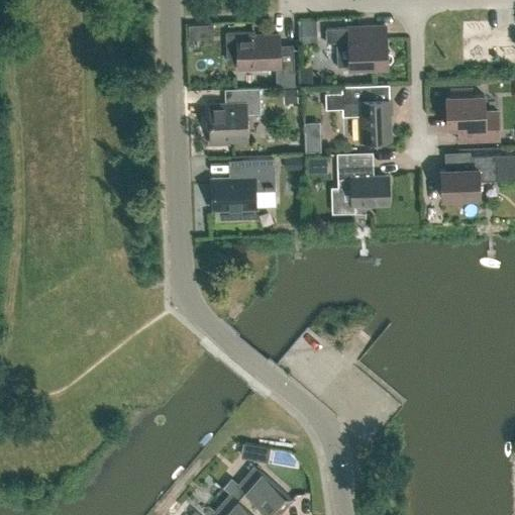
[(387,27),(339,29),(327,30),(327,42),(337,42),(338,68),(389,66),(389,63),(394,60),(394,56),(392,54),(388,53),(387,27)]
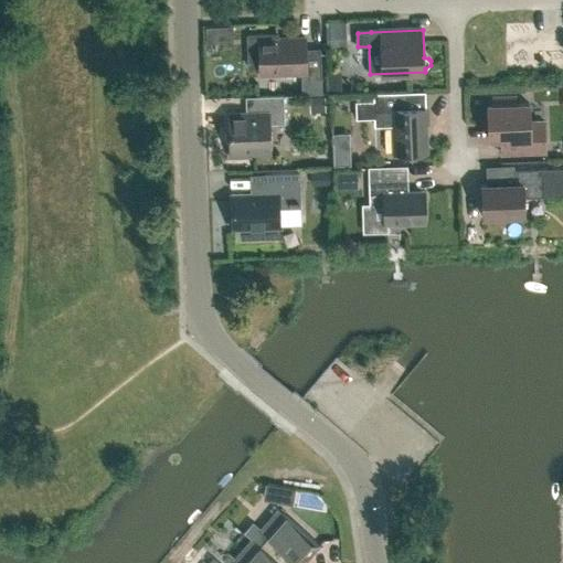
[(251,68),(262,67),(262,76),(307,74),(307,84),(324,83),(322,51),(307,51),(307,39),(279,40),(279,35),(250,36),(251,68)]
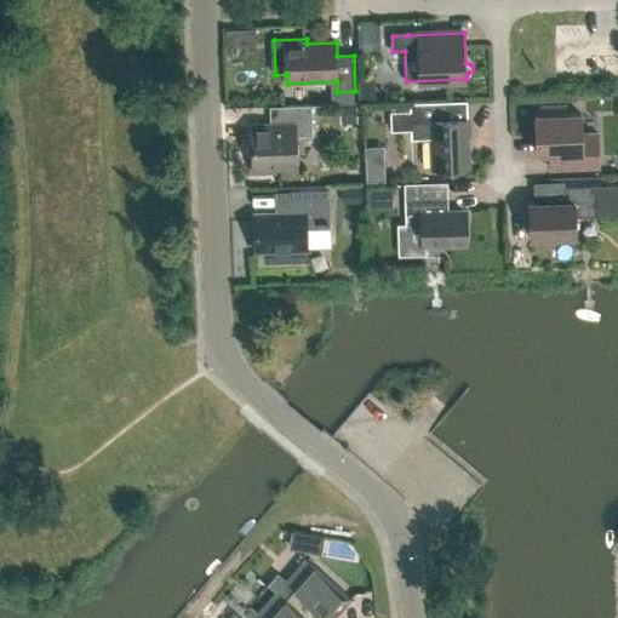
[(470,120),(469,120),(468,102),(412,104),(412,113),(393,113),(393,132),(412,131),(413,141),(434,139),(435,170),(470,169),(469,138),(471,138),(470,120)]
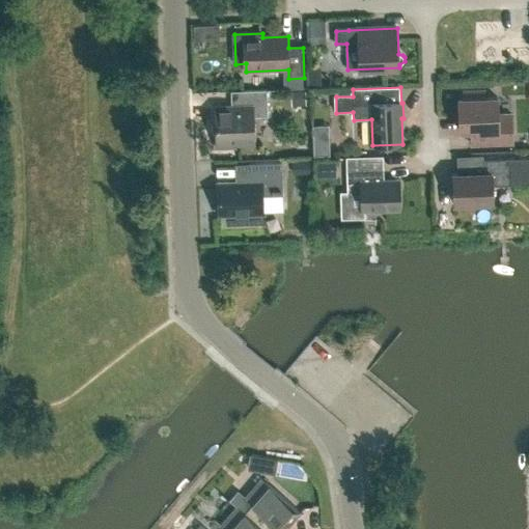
[(218,149),(237,148),(237,145),(256,145),(255,118),(269,117),(269,91),(243,92),(244,107),(216,108),(218,149)]
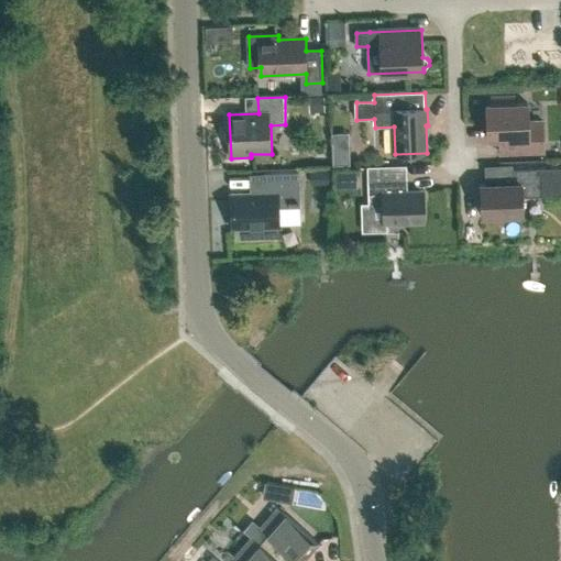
[(492,98),(493,124),(487,124),(488,140),(501,140),(502,154),(545,153),(543,122),(529,122),(528,105),(516,105),(516,97),(492,98)]
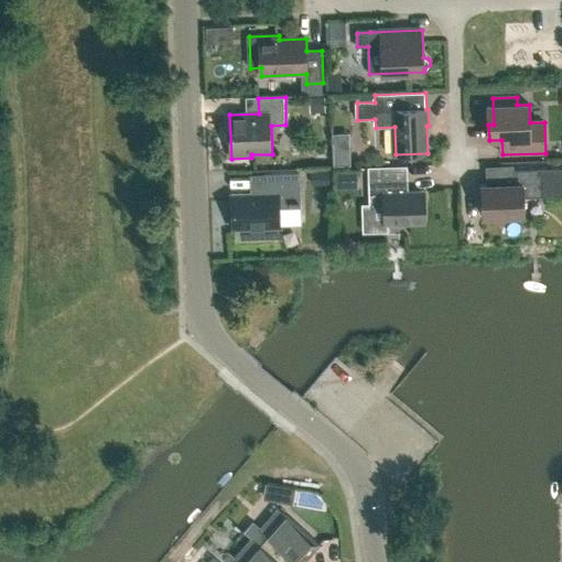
[(352,152),(336,152),(336,168),(352,168),(352,152)]
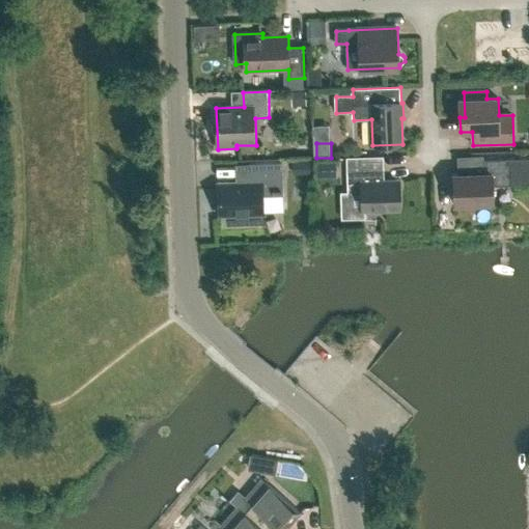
[(528,159),(484,161),(484,157),(458,157),(460,175),(454,175),(455,203),(494,202),(494,187),(528,186),(528,159)]
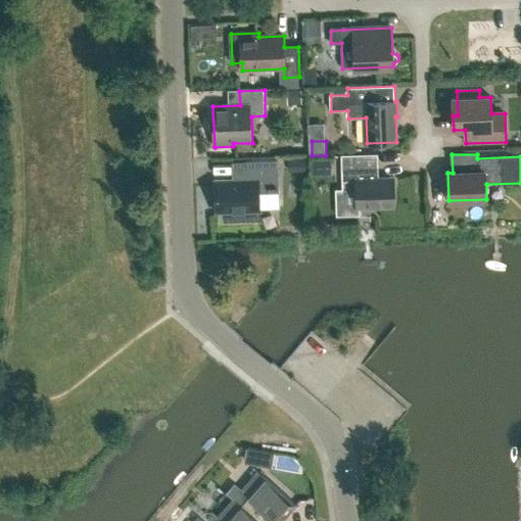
[(291,160),(291,172),(308,172),(308,159),(291,160)]
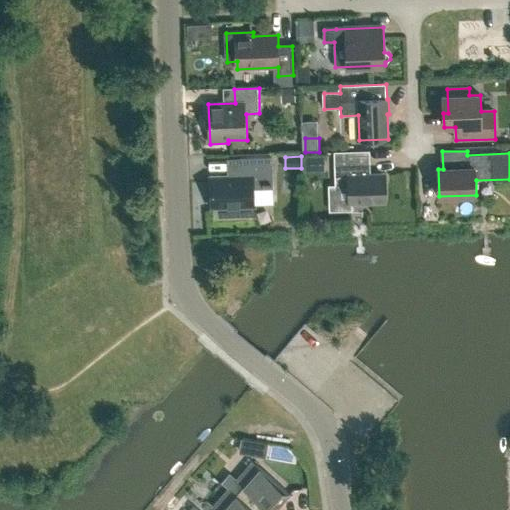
[(327,157),(307,157),(307,173),(317,173),(317,165),(327,165),(327,157)]
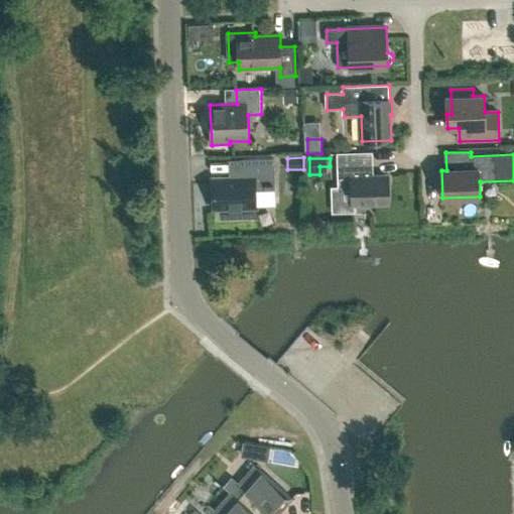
[(275,160),(243,161),(243,178),(213,179),(214,210),(276,208),(275,160)]
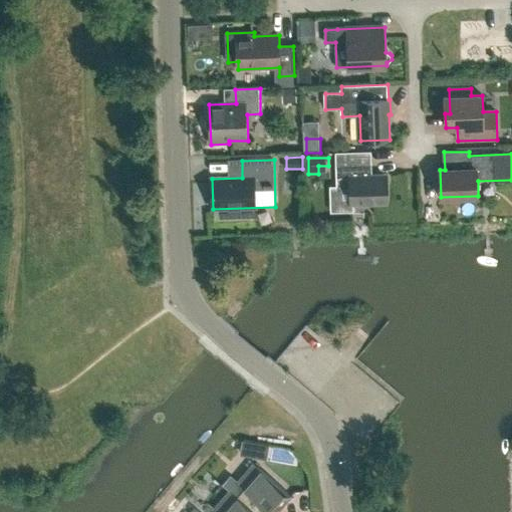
[(351,205),(389,204),(388,176),(365,177),(365,164),(336,165),(337,188),(350,188),(351,205)]
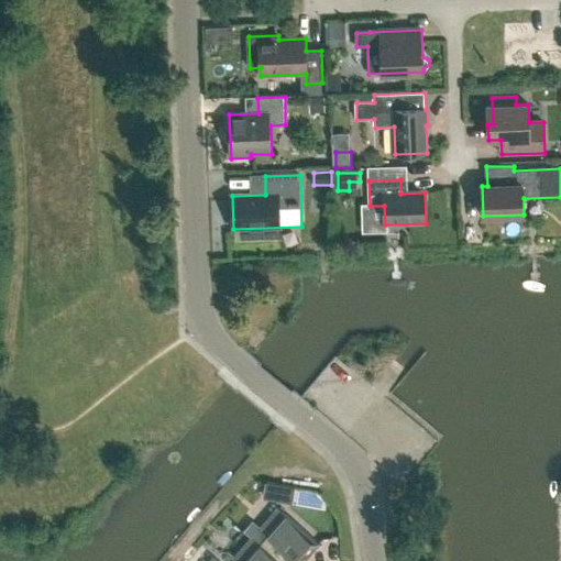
[(293,503),(295,487),(281,485),(277,501),(293,503)]
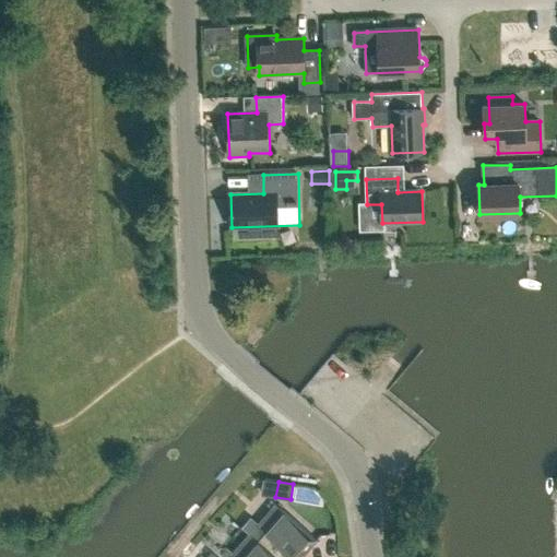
[(268,532),(259,542),(258,542),(275,556),(299,556),(306,550),(307,553),(317,542),(321,545),(322,545),(276,506),(270,512),(271,512),(260,525),(268,532)]
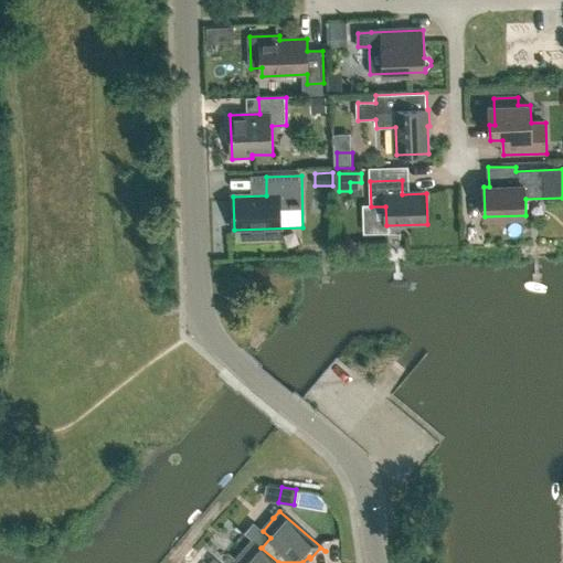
[(271,538),(263,531),(254,524),(245,534),(253,541),(262,548),(271,538)]
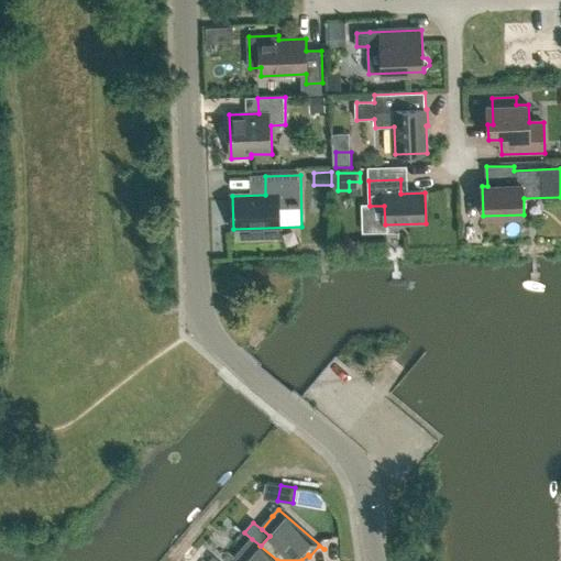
[(261,546),(252,539),(246,546),(235,559),(237,560),(277,560),(260,546),(261,546)]
